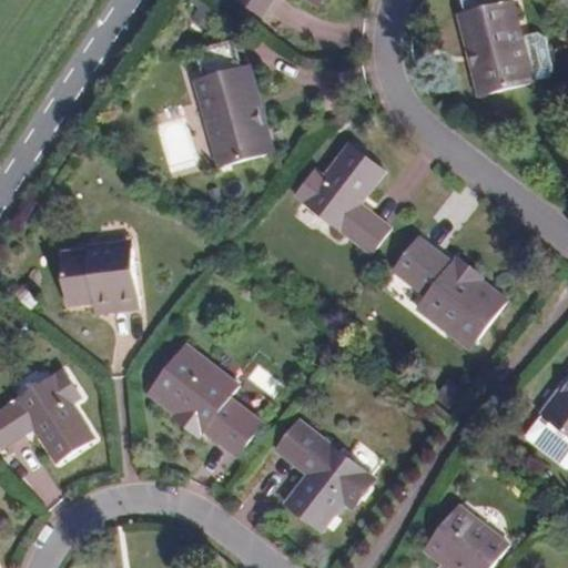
[(245,0),(264,12),(272,0),(316,0),(321,3),(322,0),(245,0)]
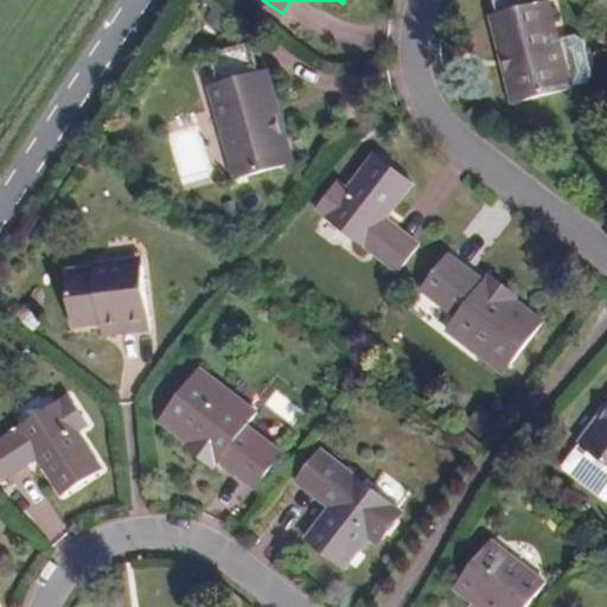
[(569,82),(557,37),(548,0),(496,0),(499,13),(512,69),(506,70),(515,100),(570,85),(569,82)]
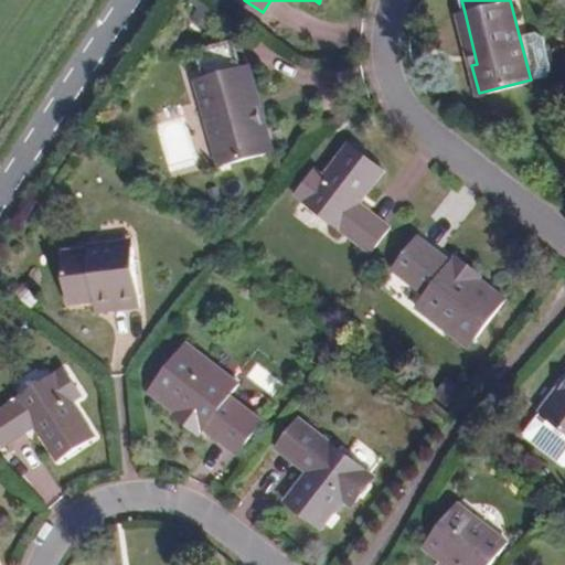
[(477,64),(465,12),(459,13),(471,65),(477,64)]
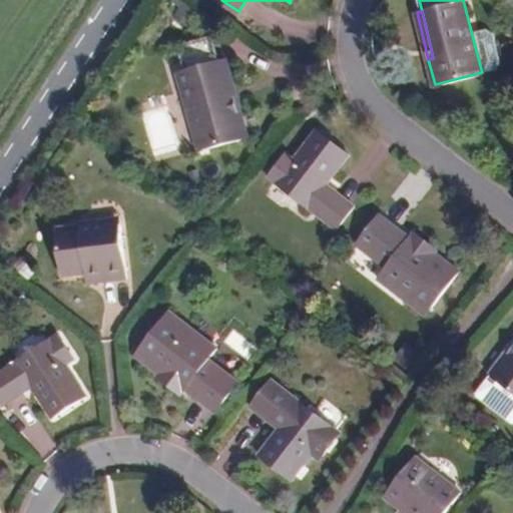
[(487,27),(471,31),(481,69),(496,66),(500,59),(494,31),(487,27)]
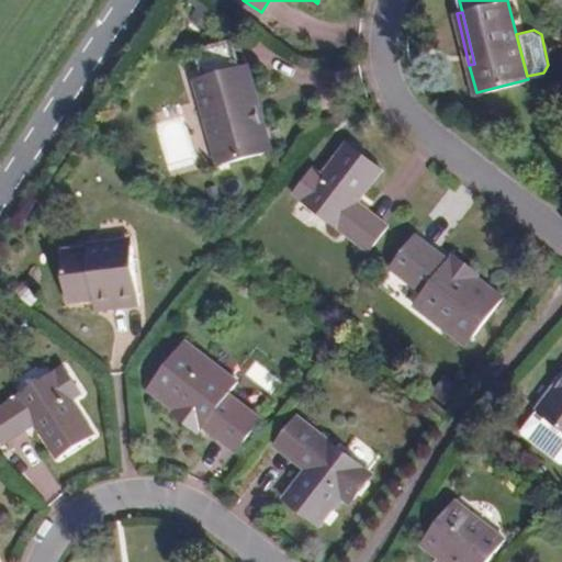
[(272,148),(265,120),(257,122),(242,65),(239,65),(232,37),(193,47),(200,74),(193,75),(217,164),(272,148)]
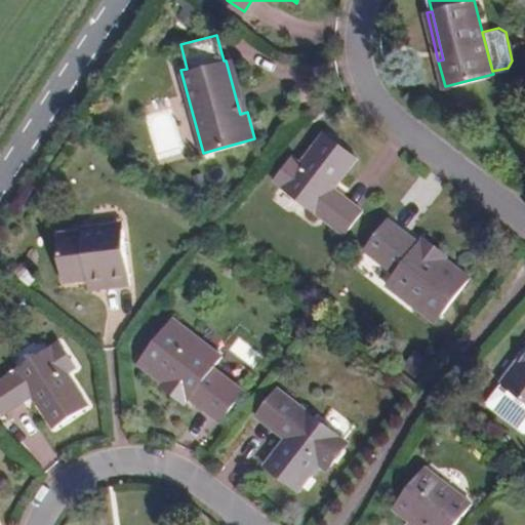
[(240,114),(247,112),(234,58),(226,61),(240,114)]
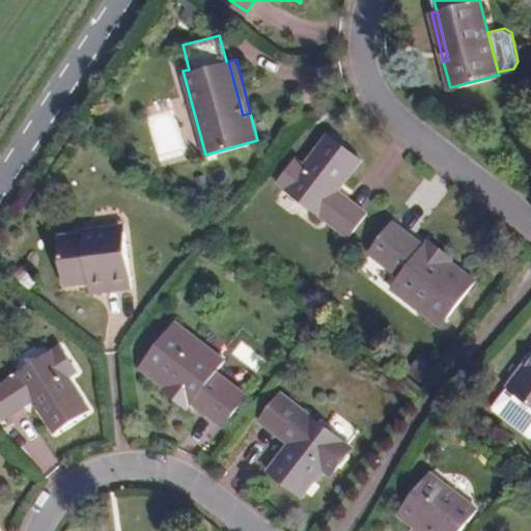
[(359,157),(326,131),(302,160),(294,154),(275,176),(344,233),(363,210),(335,187),(359,157)]
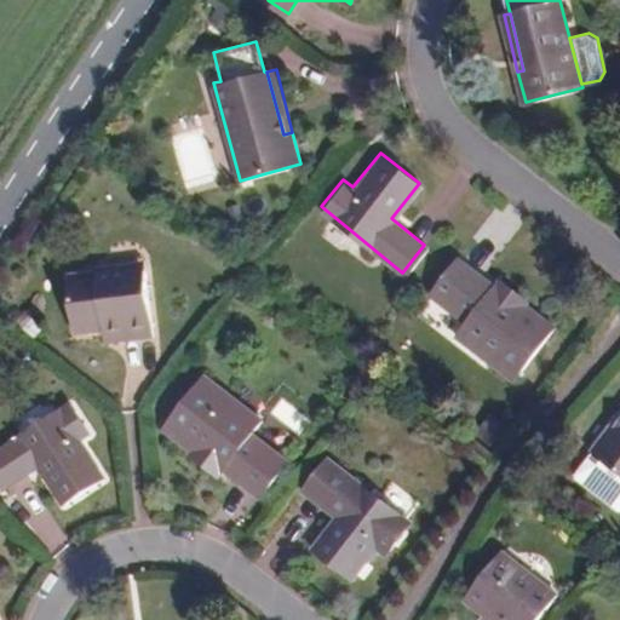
[(103,268),(67,276),(78,334),(105,328),(109,339),(153,328),(138,256),(103,264),(103,268)]
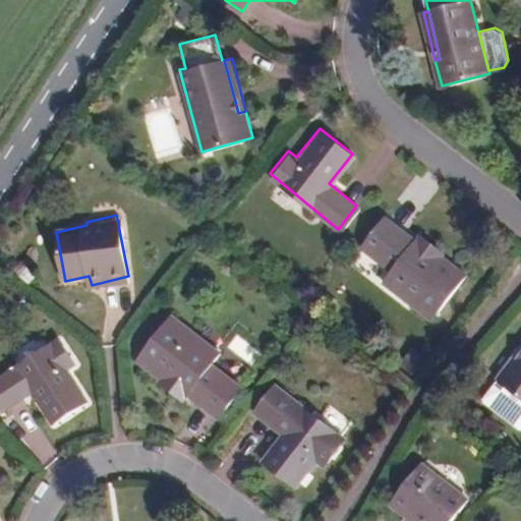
[(418,242),(388,220),(364,249),(375,258),(377,256),(396,272),(387,285),(435,322),(469,277),(446,258),(448,255),(423,236),(418,242)]
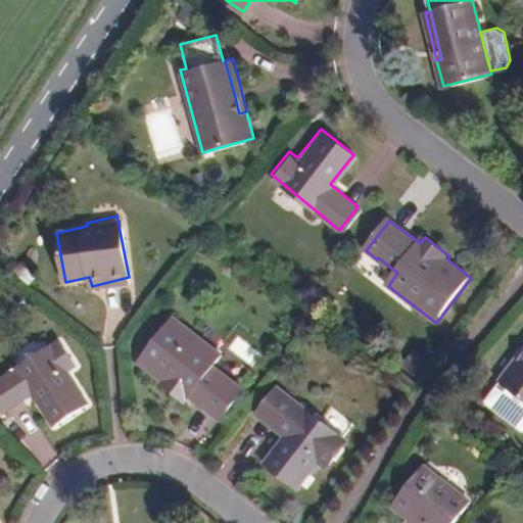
[(216,351),(169,316),(135,360),(158,378),(155,382),(179,400),(184,394),(214,417),(237,385),(229,379),(227,381),(206,366),(216,351)]
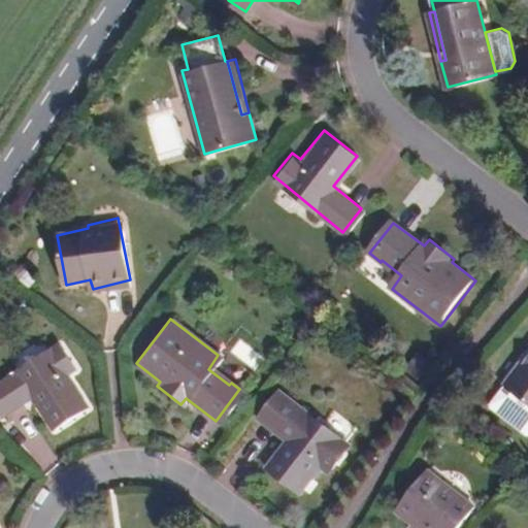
[(78,368),(63,341),(0,378),(0,411),(2,415),(34,395),(53,428),(89,406),(69,373),(78,368)]
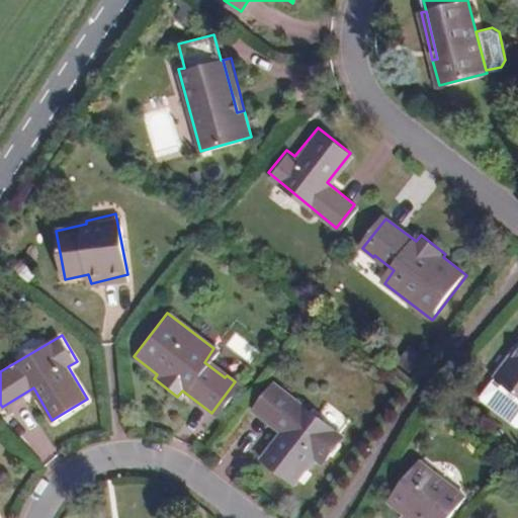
[(517,341),(507,355),(512,359),(517,351),(517,341)]
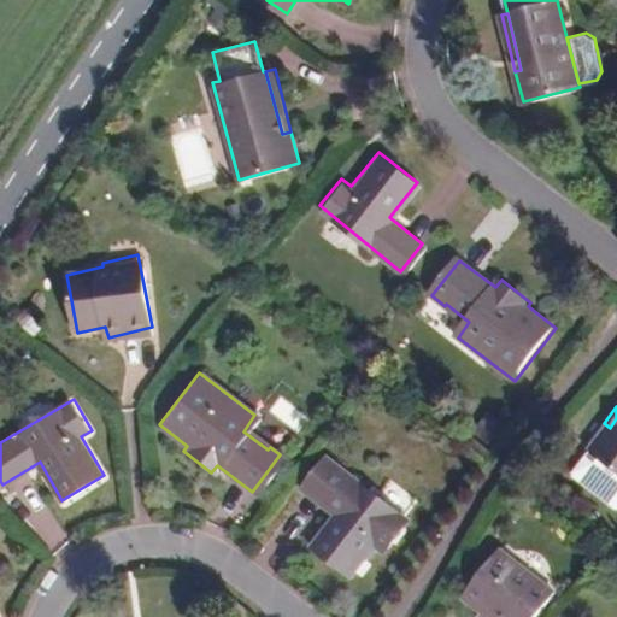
[(616,418),(610,428),(604,423),(585,447),(616,472),(616,418)]
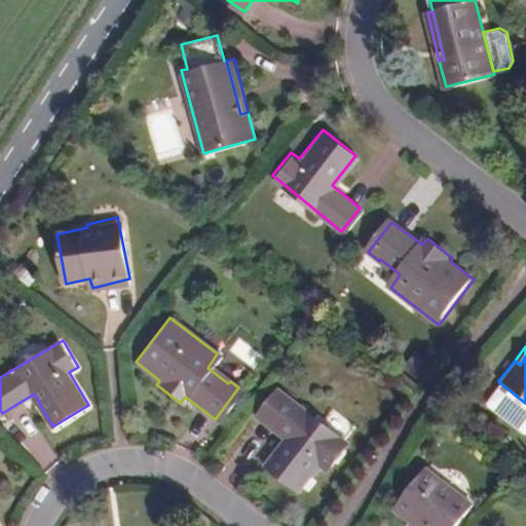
[(346,444),(275,389),(257,414),(286,436),(262,466),(295,492),(318,462),(328,468),(346,444)]
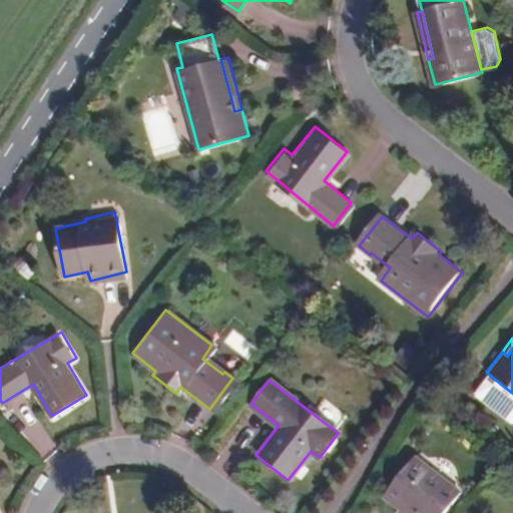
[(445,484),(412,459),(382,497),(399,511),(396,512),(441,512),(444,510),(432,501),(445,484)]
